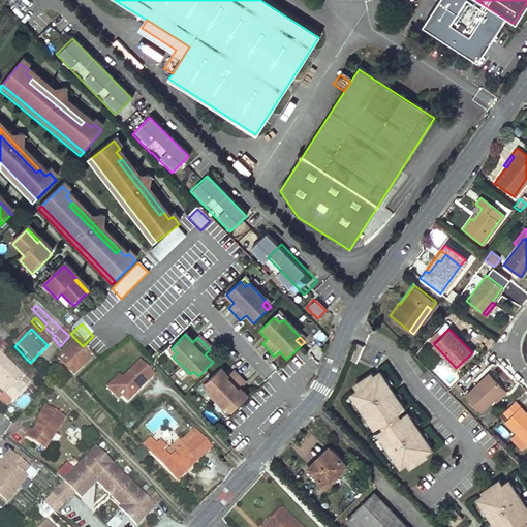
[(90,359),(75,343),(57,361),(71,376),(90,359)]
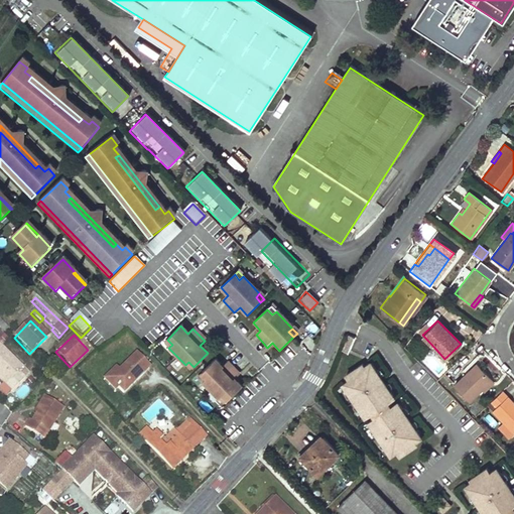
[(346,353),(353,340),(348,337),(341,351),(346,353)]
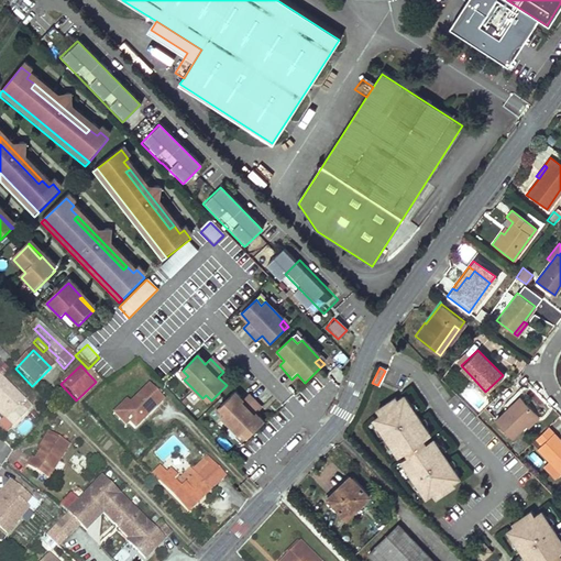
[(188,376),(183,371),(178,374),(184,380),(188,376)]
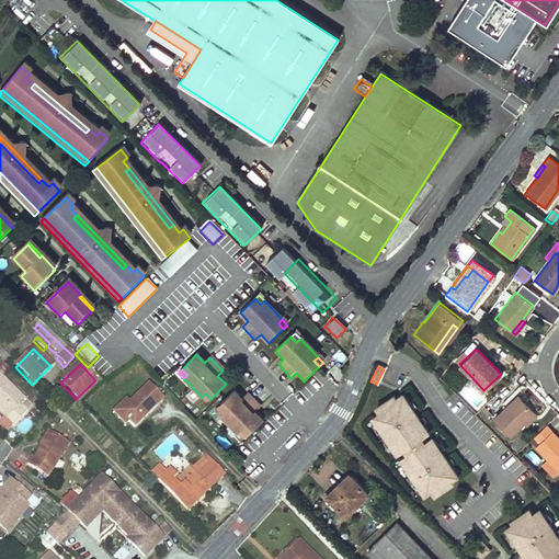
[(23,402),(0,378),(0,411),(7,418),(4,421),(11,428),(25,413),(19,407),(23,402)]
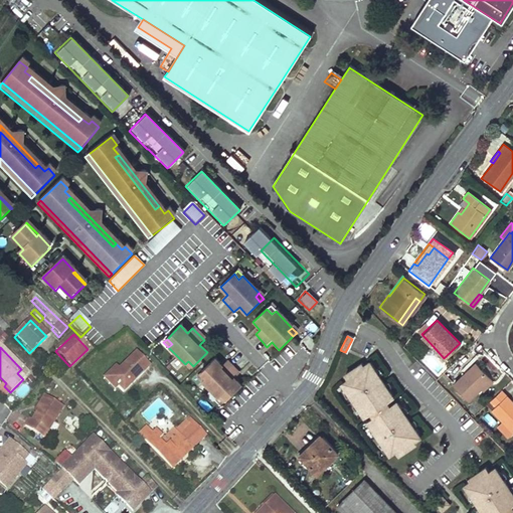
[(444,358),(436,349),(432,353),(441,362),(444,358)]
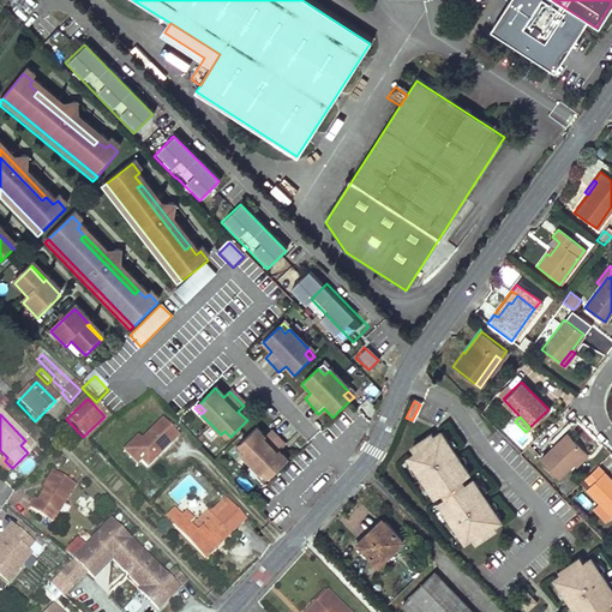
[(136,465),(142,472),(172,441),(156,425),(136,445),(126,455),(136,465)]
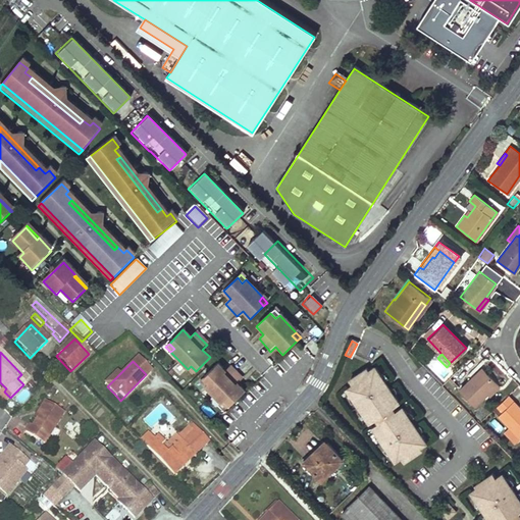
[(229,406),(244,393),(237,384),(241,380),(229,367),(224,372),(217,365),(203,378),(208,383),(204,386),(221,404),(224,401),(229,406)]
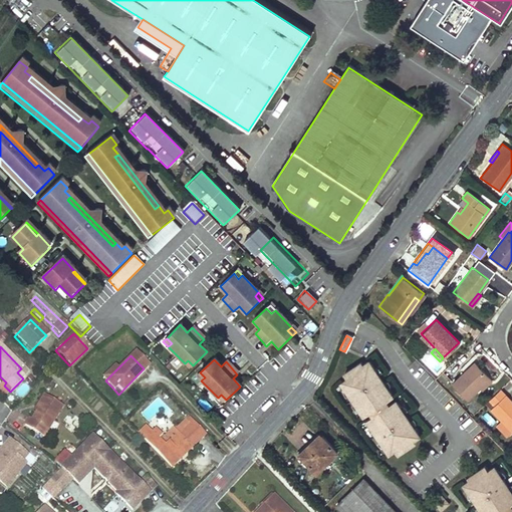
[(188,360),(185,363),(189,368),(193,365),(188,360)]
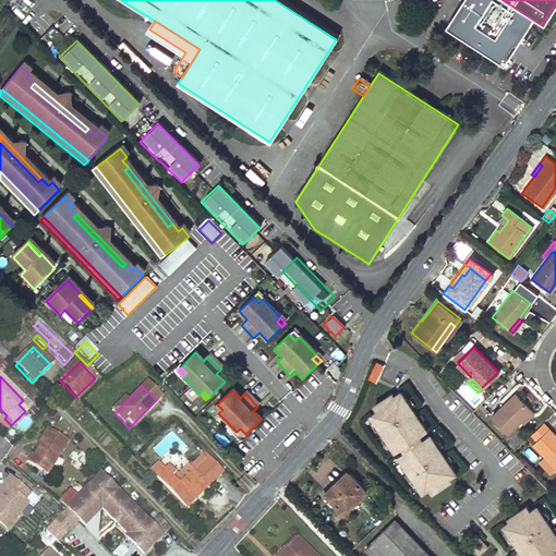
[(413,411),(400,393),(393,397),(391,395),(374,406),(377,411),(371,415),(396,454),(403,449),(407,454),(399,459),(423,494),(430,490),(433,495),(450,483),(448,480),(456,475),(444,457),(439,459),(437,456),(440,452),(431,437),(424,442),(421,437),(427,433),(415,415),(412,418),(409,413),(413,411)]
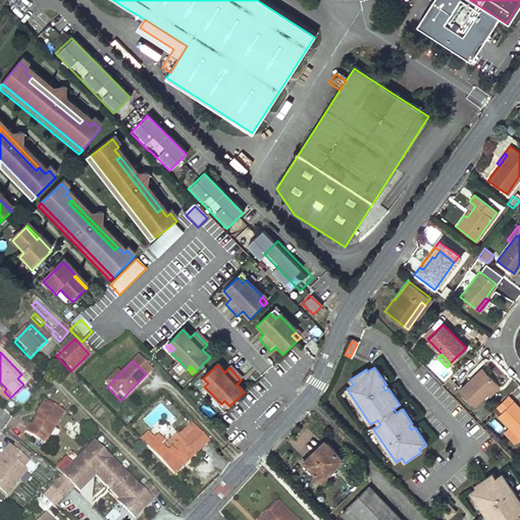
[(497,384),(481,368),(459,391),(474,406),(486,394),(497,384)]
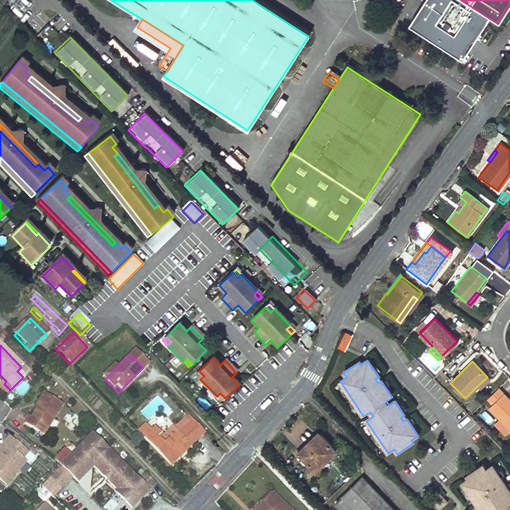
[(105,379),(113,371),(110,368),(98,380),(109,391),(113,387),(105,379)]
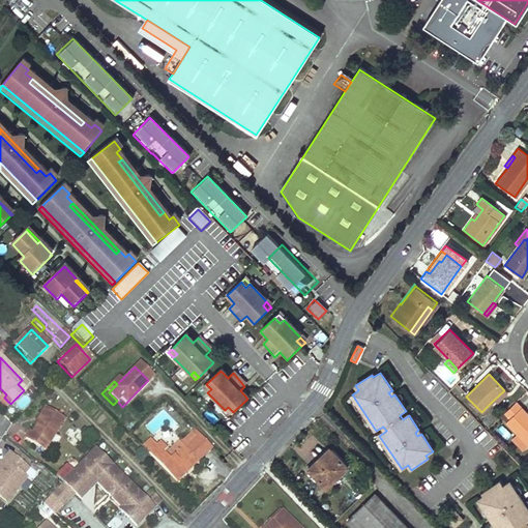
[(211,389),(206,384),(202,387),(207,392),(211,389)]
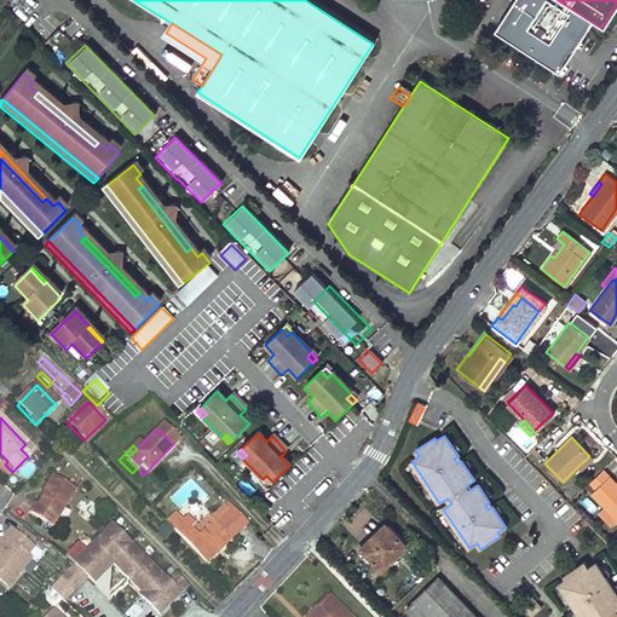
[(592,459),(589,456),(577,467),(581,470),(592,459)]
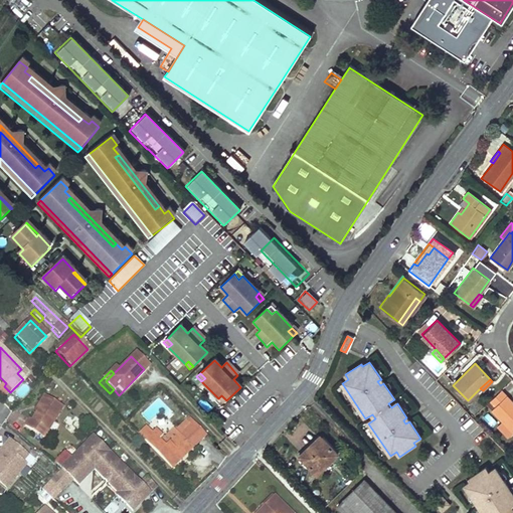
[(512,432),(512,403),(500,390),(489,401),(494,406),(490,410),(512,434),(512,432)]
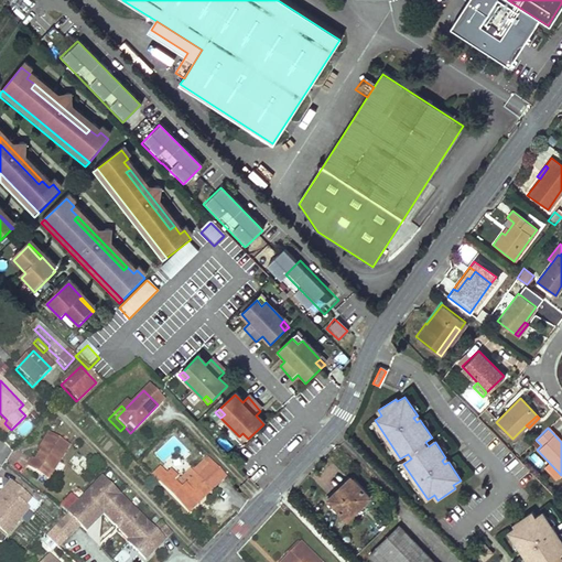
[(242,433),(239,436),(245,442),(248,439),(242,433)]
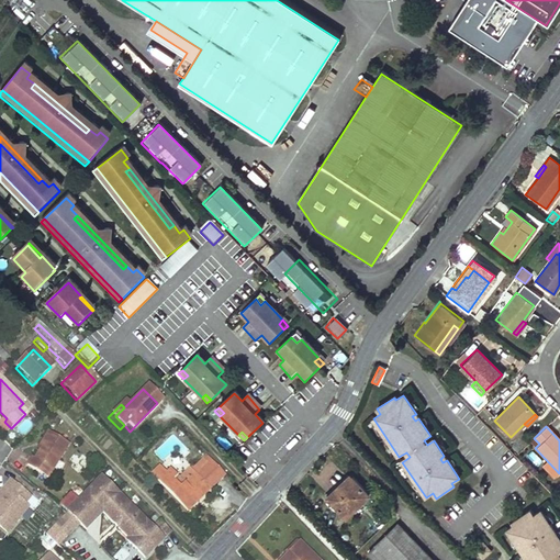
[(67,447),(48,435),(41,446),(44,447),(40,454),(34,461),(32,459),(26,468),(45,481),(67,447)]
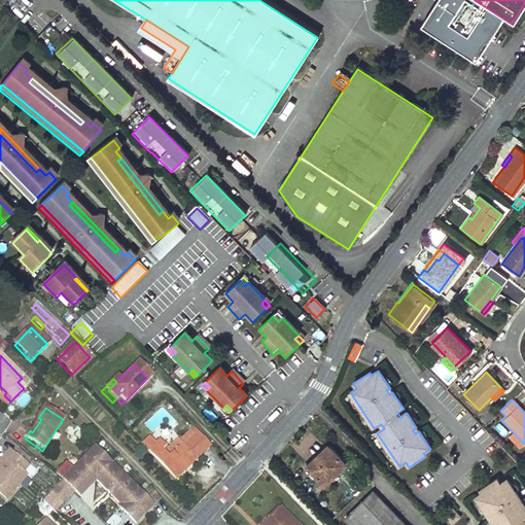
[(219,424),(214,428),(222,438),(228,432),(219,424)]
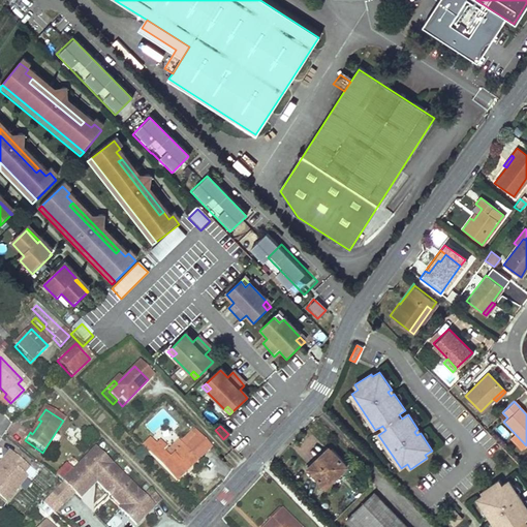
[(193,438),(183,448),(195,462),(209,448),(191,431),(189,434),(193,438)]
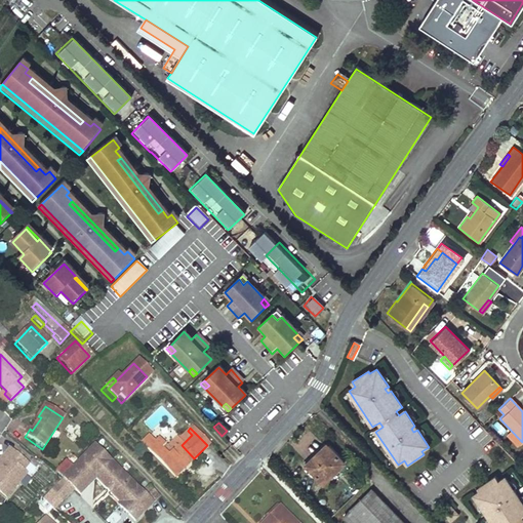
[(146,439),(138,446),(172,481),(194,458),(182,445),(170,456),(168,454),(164,458),(157,451),(161,447),(154,441),(151,444),(146,439)]
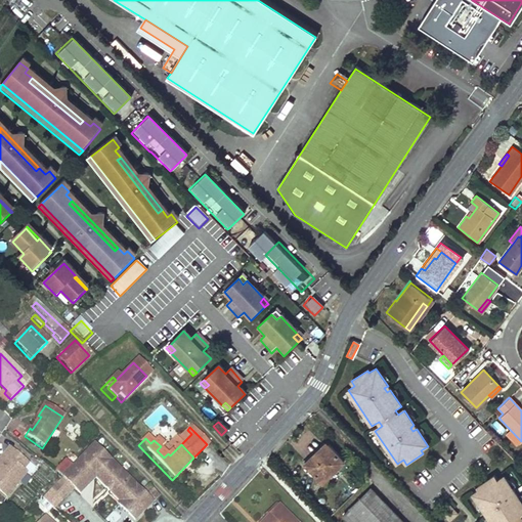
[(342,463),(327,446),(314,459),(312,457),(303,465),(321,483),(342,463)]
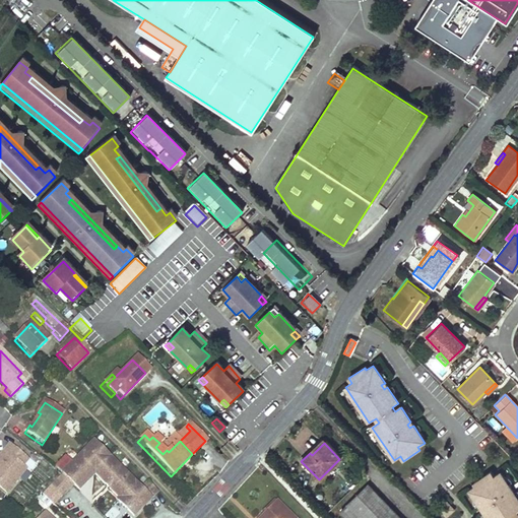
[(146,483),(138,491),(92,445),(49,489),(59,499),(71,487),(78,493),(93,477),(118,502),(117,503),(130,517),(134,517),(157,494),(146,483)]
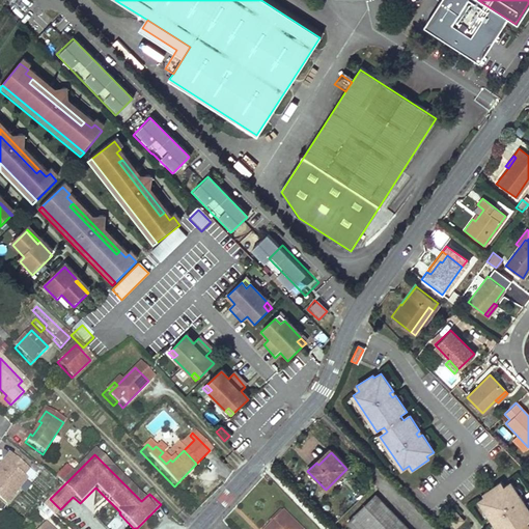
[(21,467),(8,456),(2,463),(5,466),(0,471),(0,501),(5,505),(25,481),(21,478),(16,474),(21,467)]
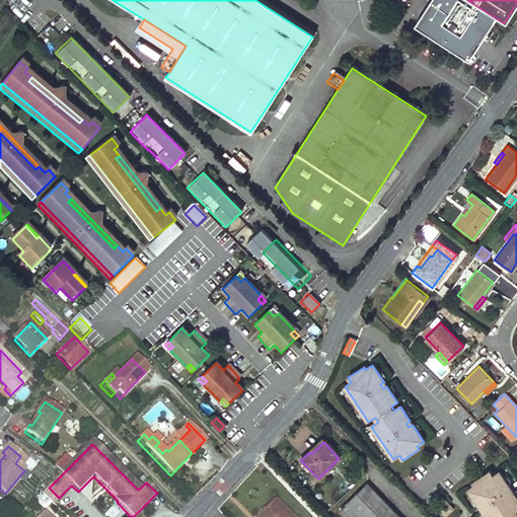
[(26,461),(20,456),(15,463),(20,467),(26,461)]
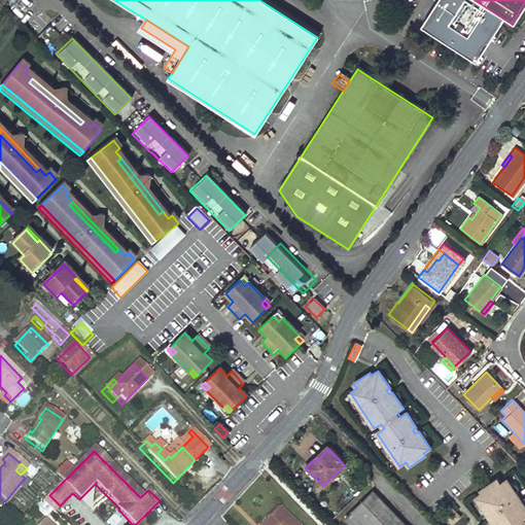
[(524,516),(524,510),(502,481),(496,486),(492,481),(477,492),(479,495),(473,500),(485,518),(489,516),(492,520),(488,522),(490,524),(524,524),(521,519),(524,516)]
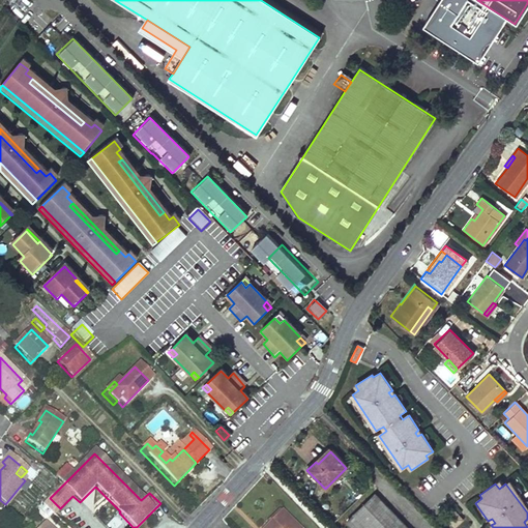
[(403,527),(373,496),(345,523),(349,527),(403,527)]
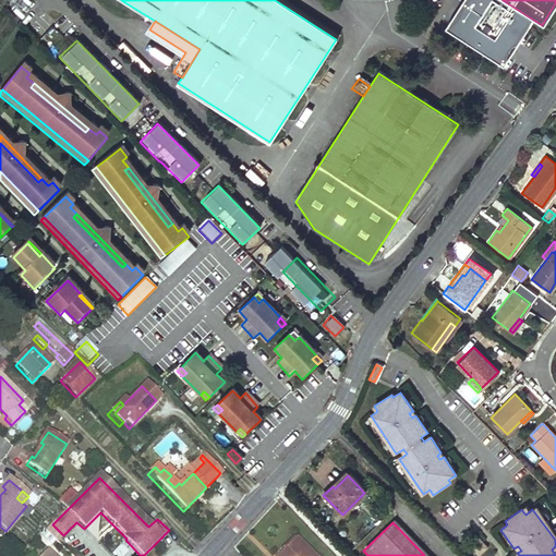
[(46,533),(39,536),(46,547),(51,545),(46,533)]
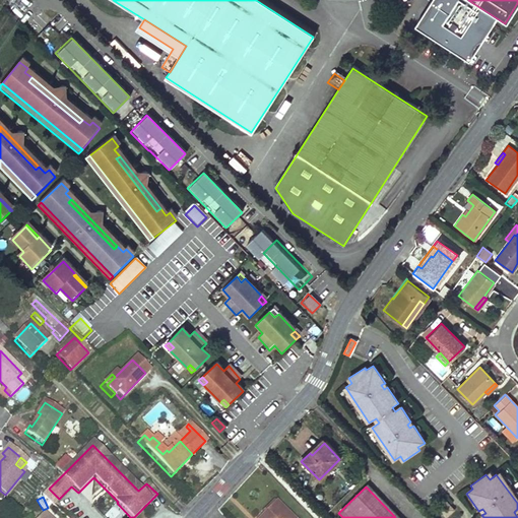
[(263,517),(270,517),(280,509),(275,504),(263,517)]
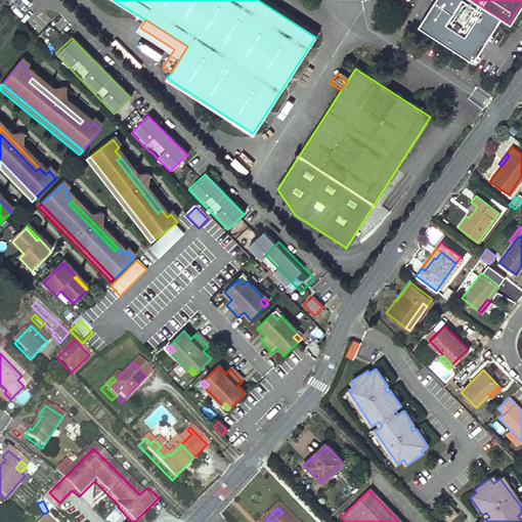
[(290,521),(283,513),(272,521),(265,521),(264,520),(263,521),(290,521)]
